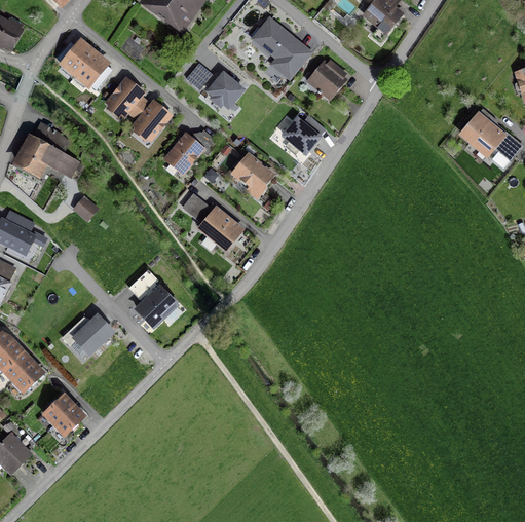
[(146,0),(145,1),(181,27),(199,0),(146,0)]
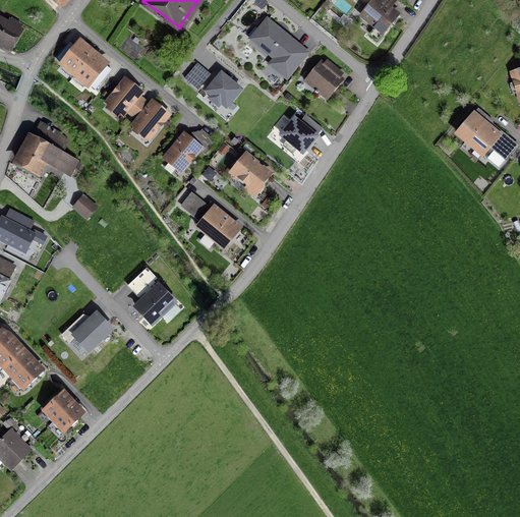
[(372,0),(360,15),(372,25),(381,16),(391,24),(400,12),(392,6),(397,0),(372,0)]
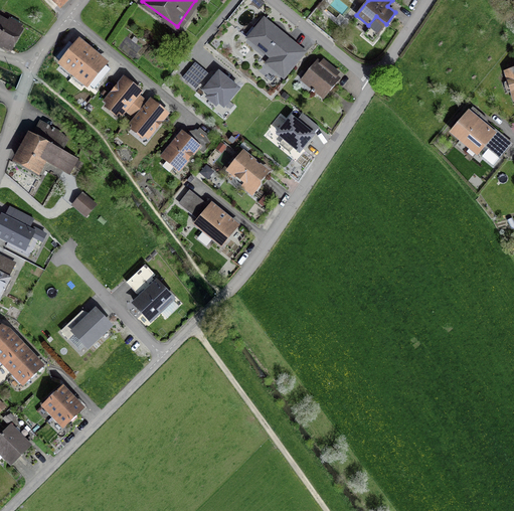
[(8,18),(0,13),(0,44),(9,50),(22,27),(20,26),(22,23),(9,16),(8,18)]
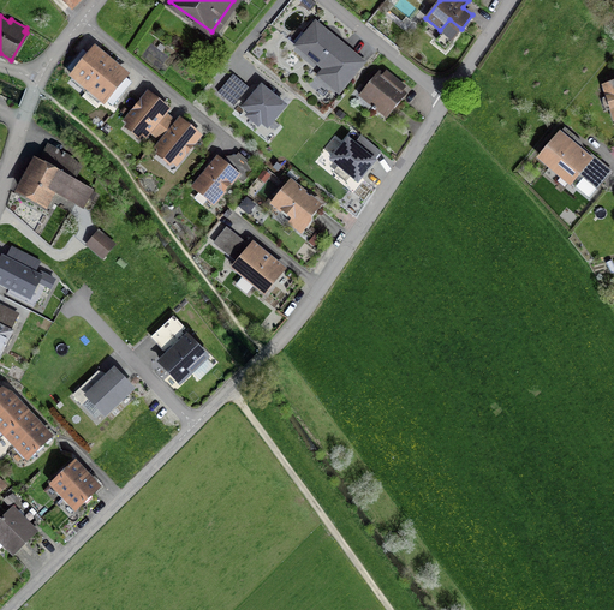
[(365,60),(315,19),(294,46),(321,67),(315,73),(340,93),(365,60)]
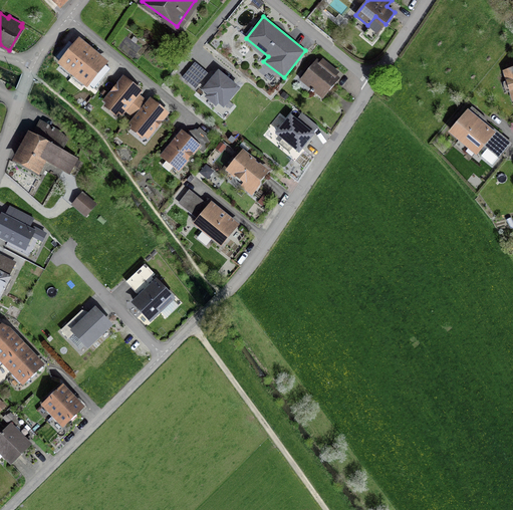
[(96,51),(89,46),(78,37),(61,59),(89,81),(106,59),(96,51)]
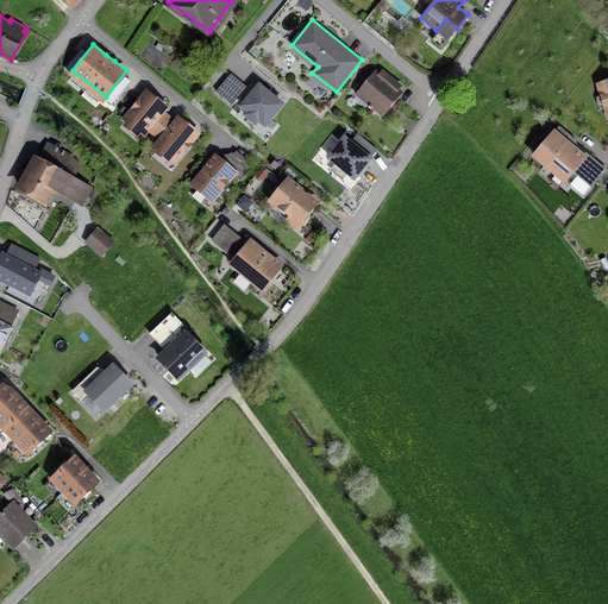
[(402,89),(377,69),(356,94),(381,114),(402,89)]
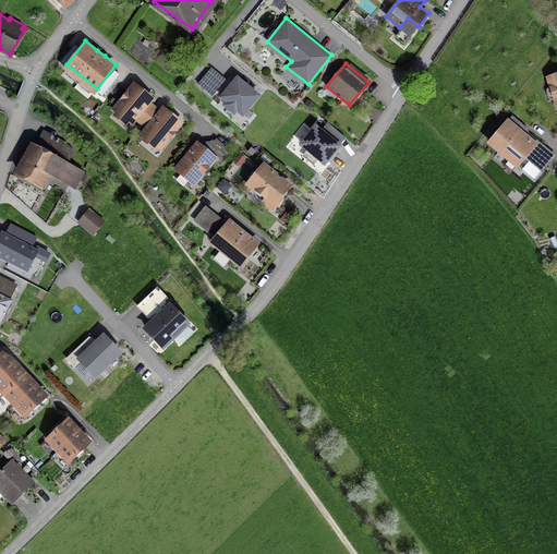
[(214,65),(201,80),(213,91),(226,76),(214,65)]
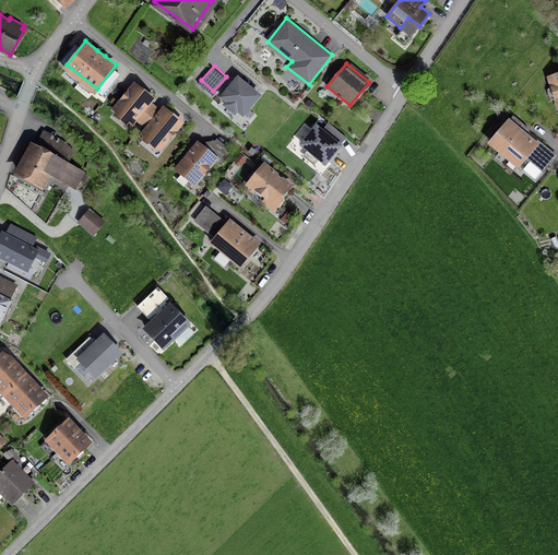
[(238,77),(223,95),(242,111),(258,93),(238,77)]
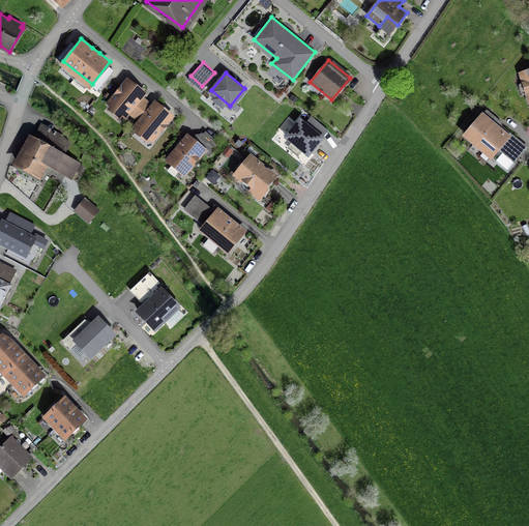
[(143,95),(145,93),(142,90),(127,78),(106,103),(123,118),(129,111),(143,95)]
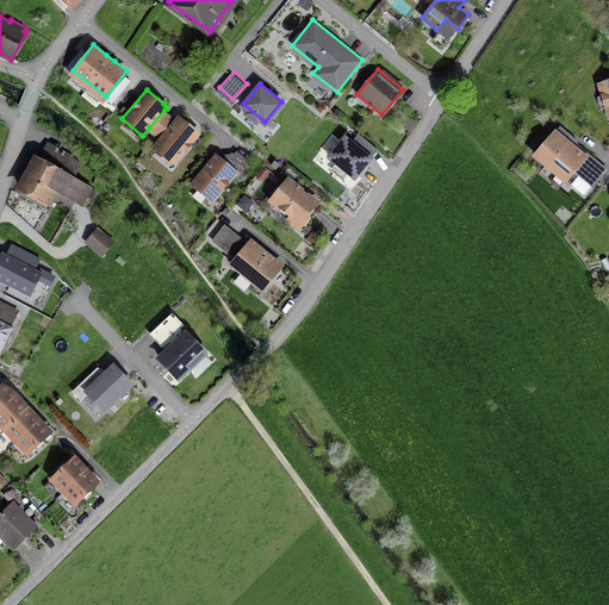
[(174,119),(165,110),(149,128),(159,137),(174,119)]
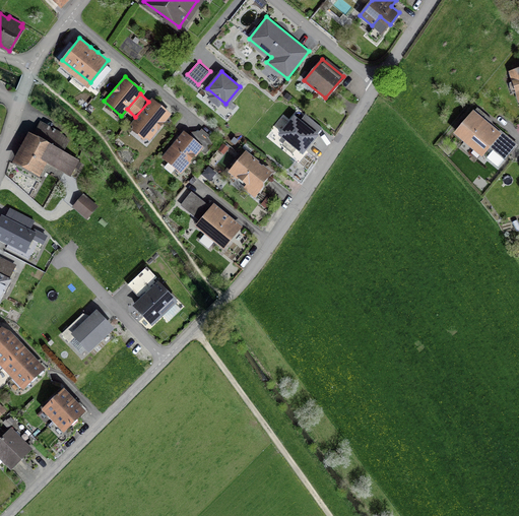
[(147,138),(170,113),(154,100),(151,98),(148,102),(135,117),(130,123),(147,138)]
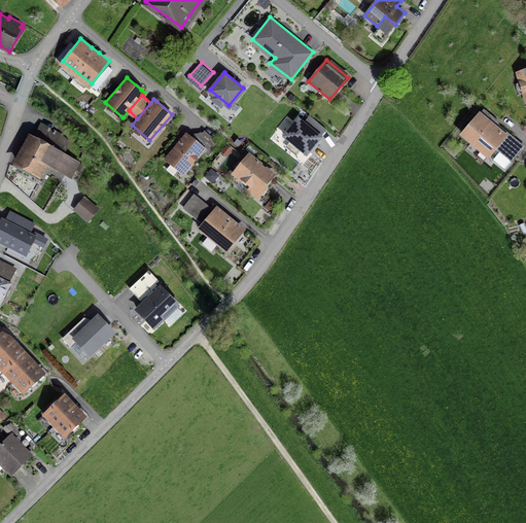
[(507,134),(480,111),(460,135),(487,158),(495,147),(507,134)]
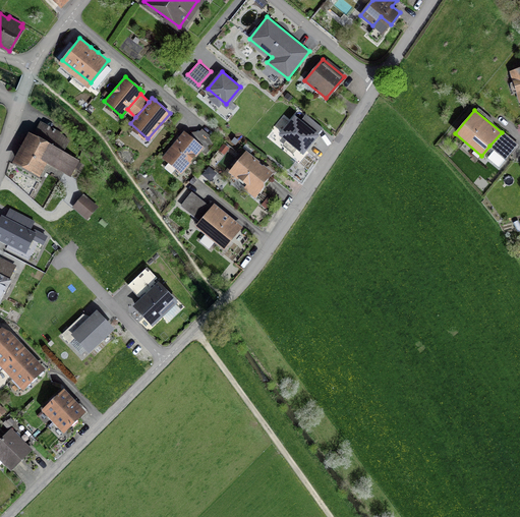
[(80,159),(63,151),(69,138),(41,120),(34,135),(27,132),(11,162),(40,176),(47,162),(72,175),(80,159)]
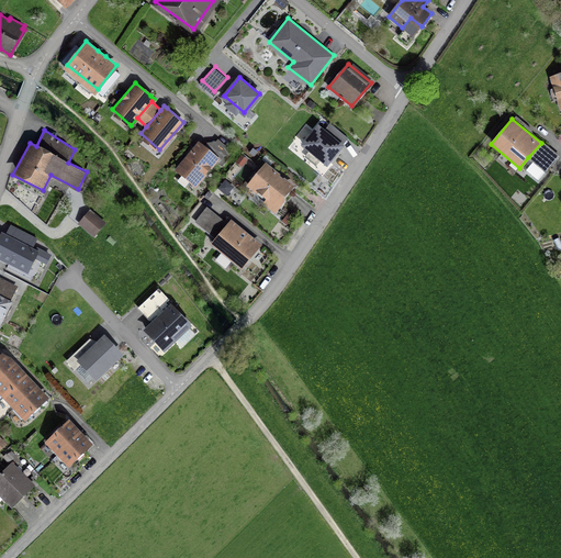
[(349,151),(328,134),(314,152),(335,169),(349,151)]
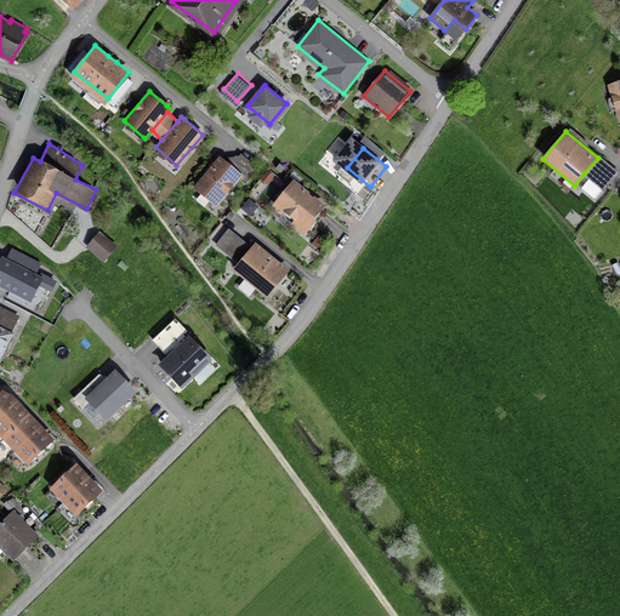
[(242,174),(219,155),(193,187),(216,205),(242,174)]
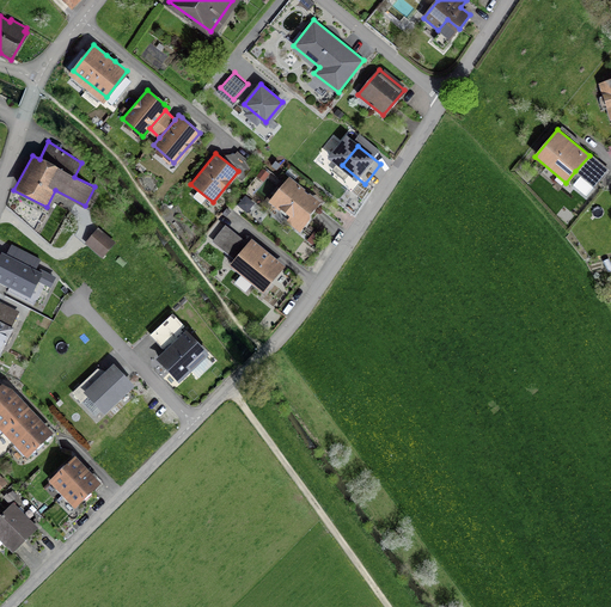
[(591,153),(590,155),(575,171),(596,188),(610,170),(591,153)]
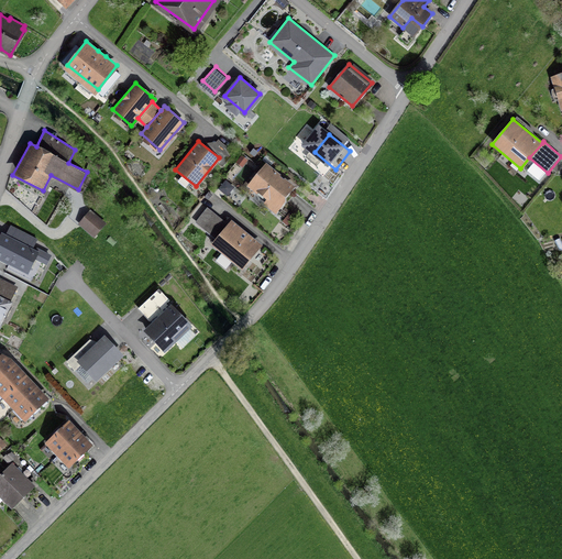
[(275,208),(294,186),(265,162),(246,184),(275,208)]
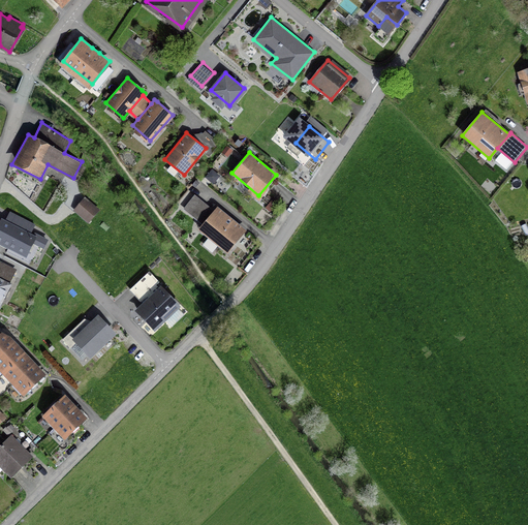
[(217,207),(214,211),(194,193),(183,207),(203,224),(198,228),(224,250),(243,229),(217,207)]
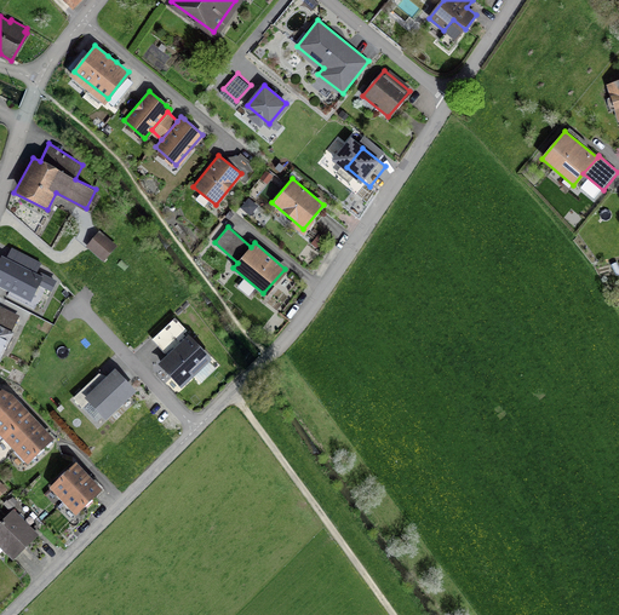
[(116,243),(101,231),(87,247),(104,259),(116,243)]
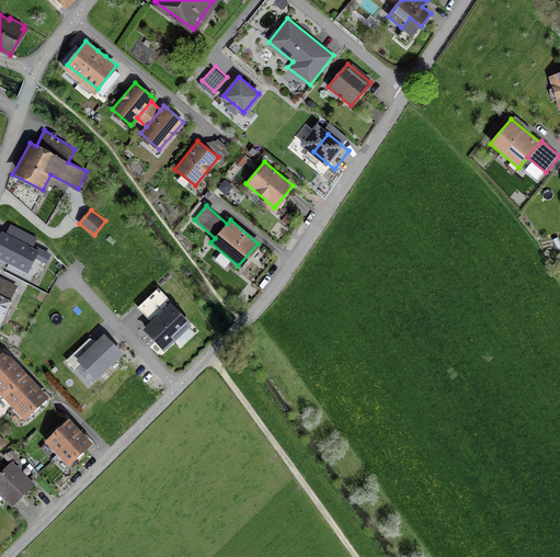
[(2,231),(0,236),(0,251),(30,266),(35,254),(47,260),(52,252),(33,243),(37,235),(12,223),(7,234),(2,231)]
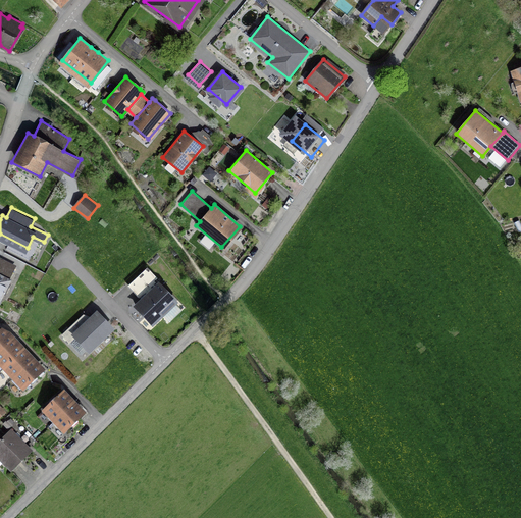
[(0,299),(9,279),(15,265),(0,258),(0,299)]
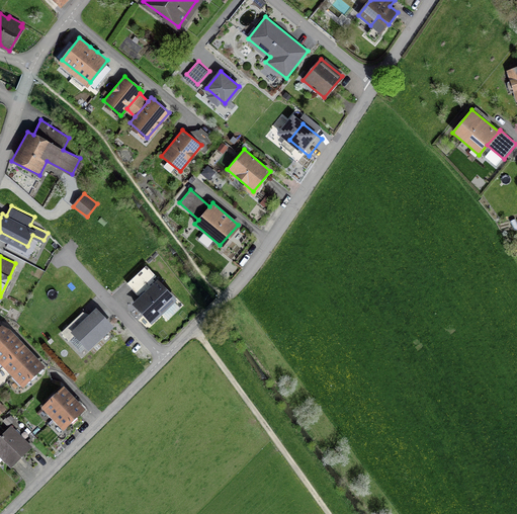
[(127,282),(140,295),(158,279),(146,265),(127,282)]
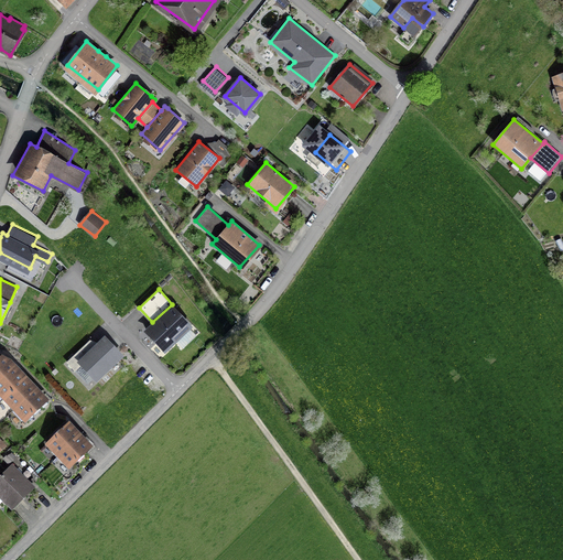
[(161,352),(191,324),(172,304),(152,322),(142,332),(161,352)]
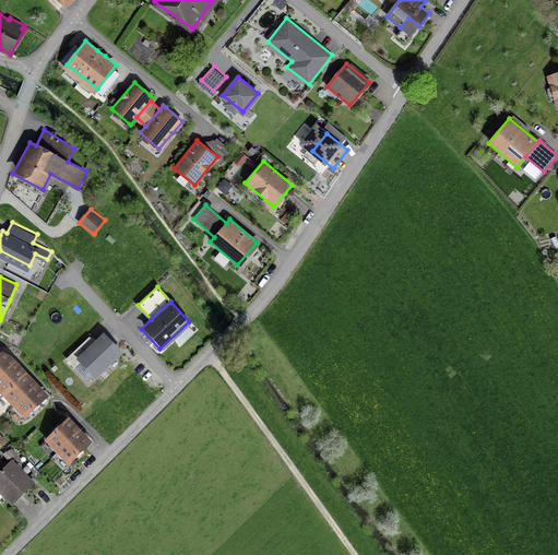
[(96,372),(119,350),(103,331),(82,351),(80,347),(69,357),(75,364),(83,357),(96,372)]
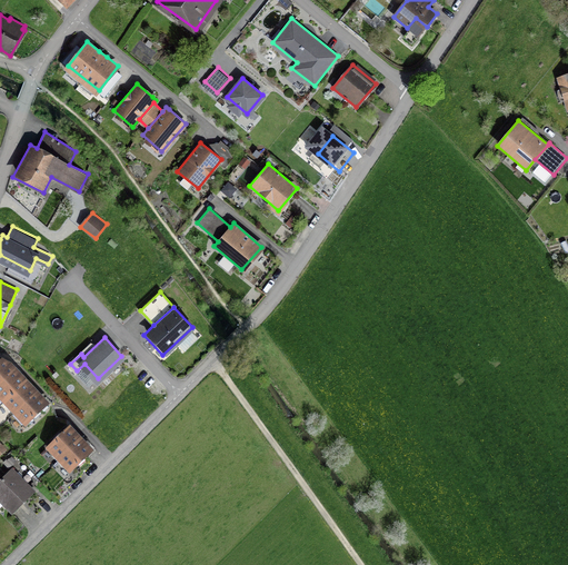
[(38,392),(33,387),(18,370),(12,365),(3,356),(0,358),(0,397),(25,423),(47,400),(38,392)]
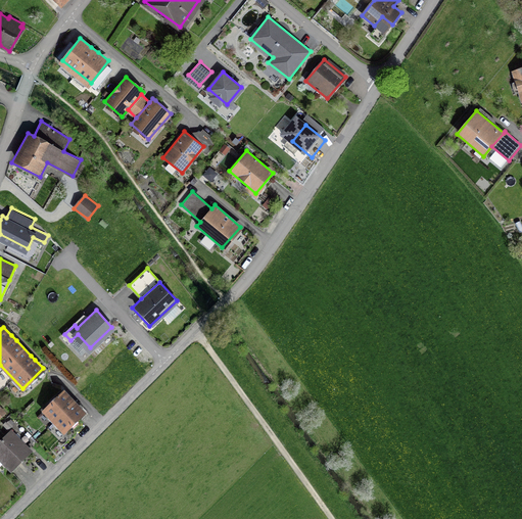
[(77,403),(72,397),(63,390),(42,412),(62,433),(85,412),(77,403)]
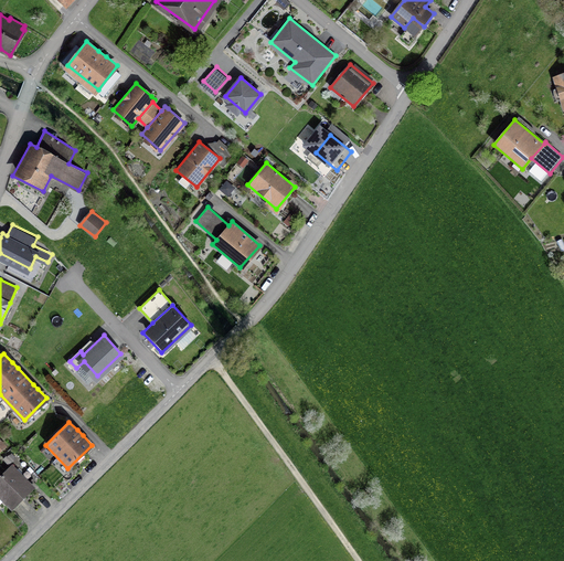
[(33,487),(12,465),(0,476),(0,496),(11,508),(33,487)]
